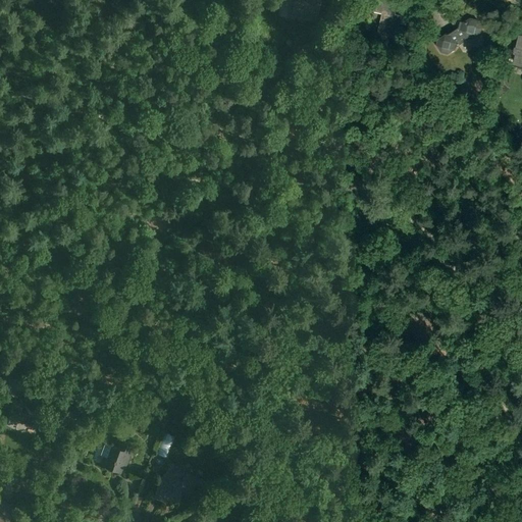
[(279,0),(279,3),(280,3),(277,18),(299,22),(299,24),(305,25),(307,17),(316,19),(320,0),(279,0)]
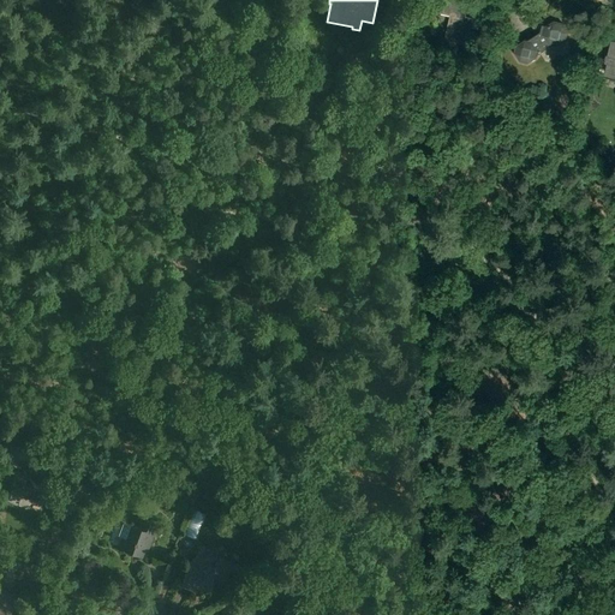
[(440,5),(440,9),(441,9),(440,13),(449,16),(445,40),(466,45),(472,18),(465,16),(469,1),(466,0),(442,0),(441,5),(440,5)]
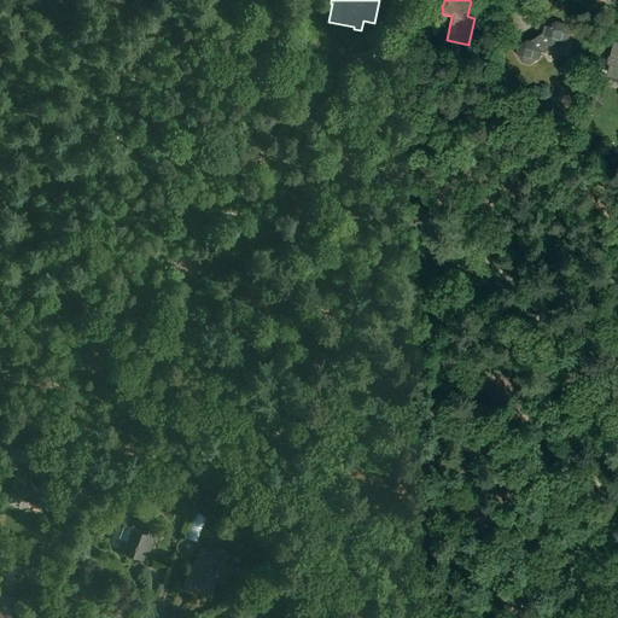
[(516,53),(522,63),(529,64),(538,59),(538,56),(554,46),(559,47),(569,41),(570,33),(564,23),(557,21),(547,27),(546,30),(529,40),(526,40),(518,46),(516,53)]
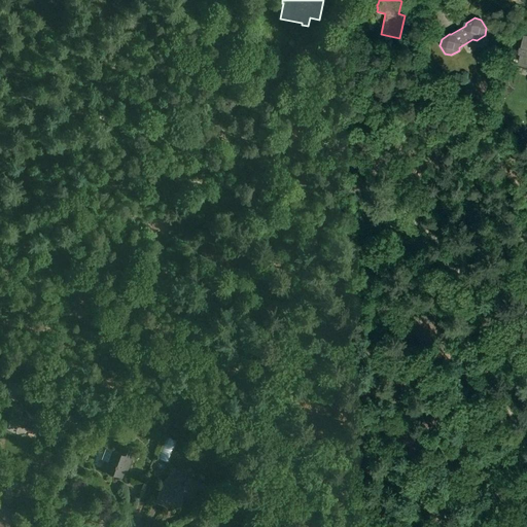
[(526,34),(522,34),(519,47),(517,54),(517,55),(518,55),(519,56),(518,62),(526,64),(526,34)]
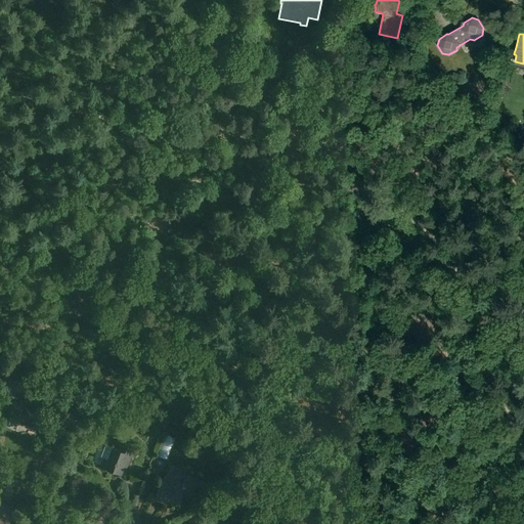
[(29,389),(27,397),(42,400),(44,393),(29,389)]
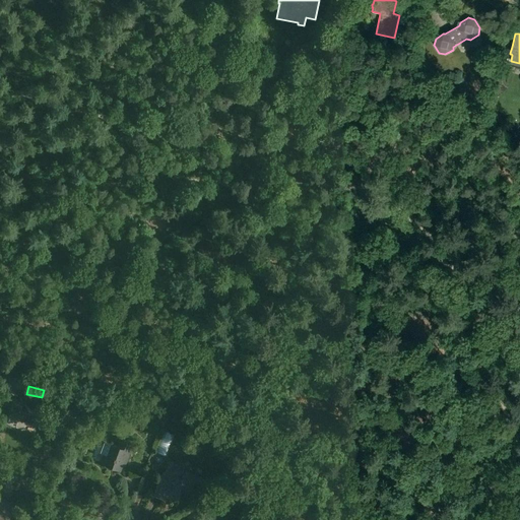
[(9,417),(33,423),(37,403),(14,398),(9,417)]
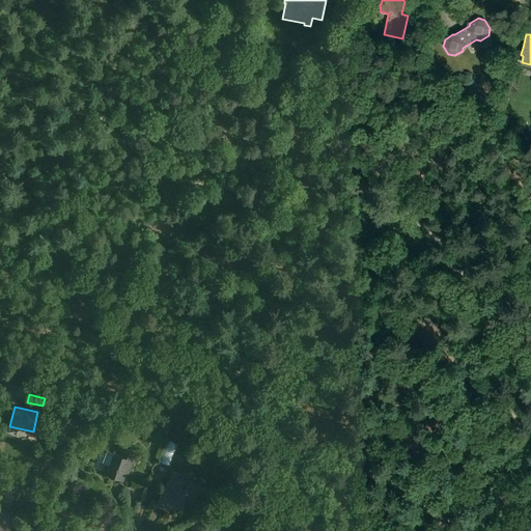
[(175,437),(171,455),(182,457),(185,439),(175,437)]
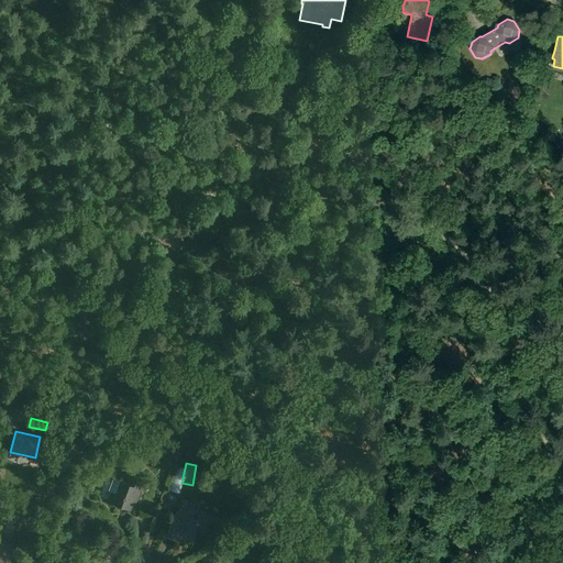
[(120,482),(116,493),(112,492),(109,501),(130,509),(132,503),(135,504),(143,483),(130,477),(127,484),(120,482)]
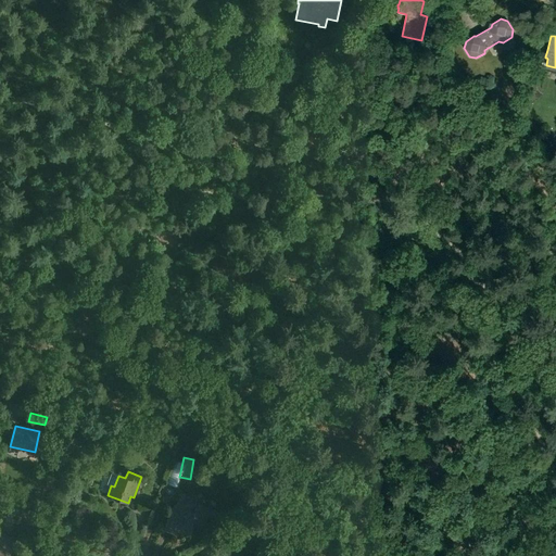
[(174,505),(164,528),(175,533),(176,530),(188,535),(191,535),(196,525),(203,528),(207,517),(213,520),(217,512),(199,504),(198,506),(191,503),(192,498),(181,494),(176,506),(174,505)]
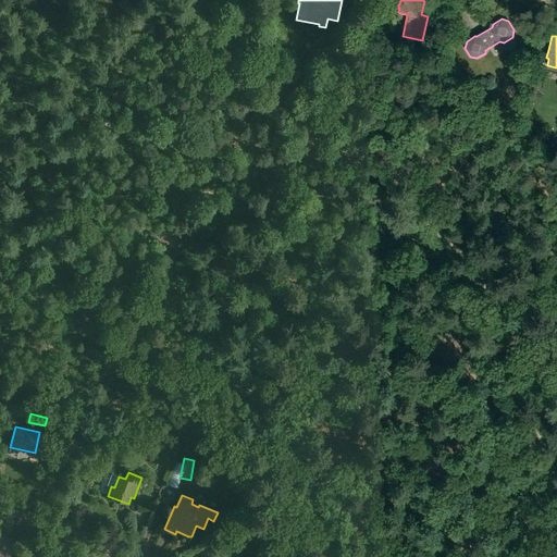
[(0,556),(8,556),(13,539),(0,535),(0,556)]
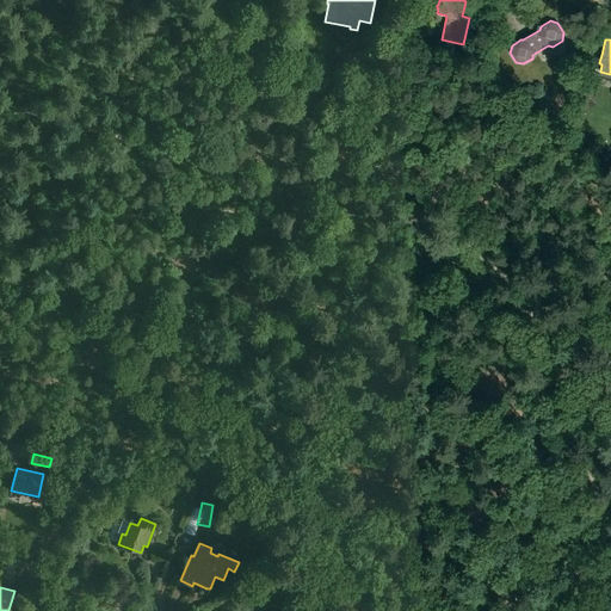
[(238,610),(265,610),(265,608),(261,609),(258,600),(248,604),(248,606),(238,610)]
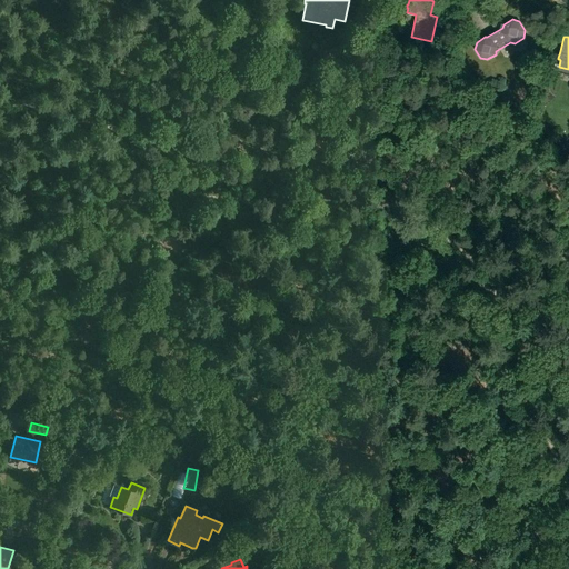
All buildings are outlined.
